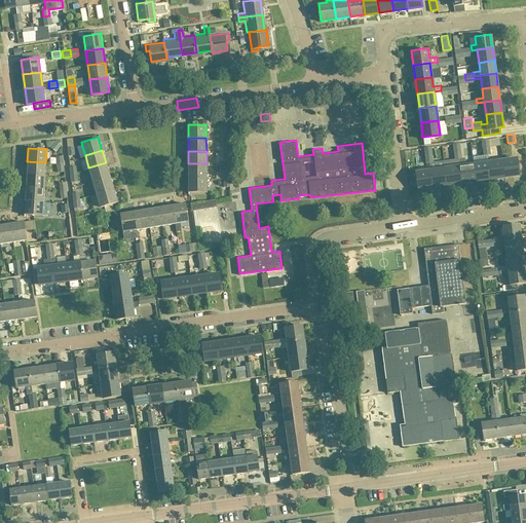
[(517,156),(501,158),(504,176),(519,174),(517,156)]
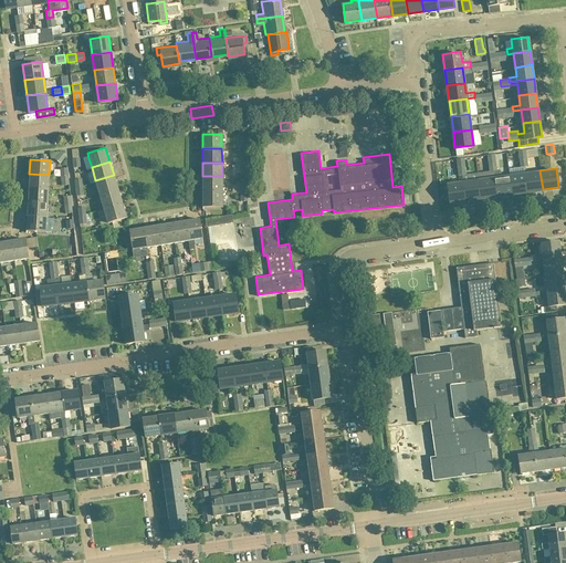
[(540,170),(524,173),(527,191),(543,189),(540,170)]
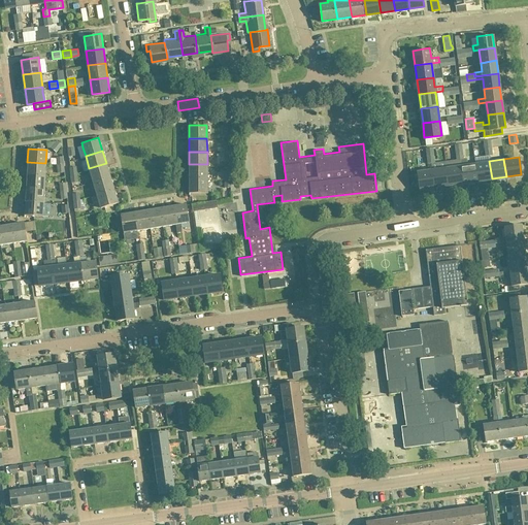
[(489,161),(474,163),(477,181),(492,178),(489,161)]
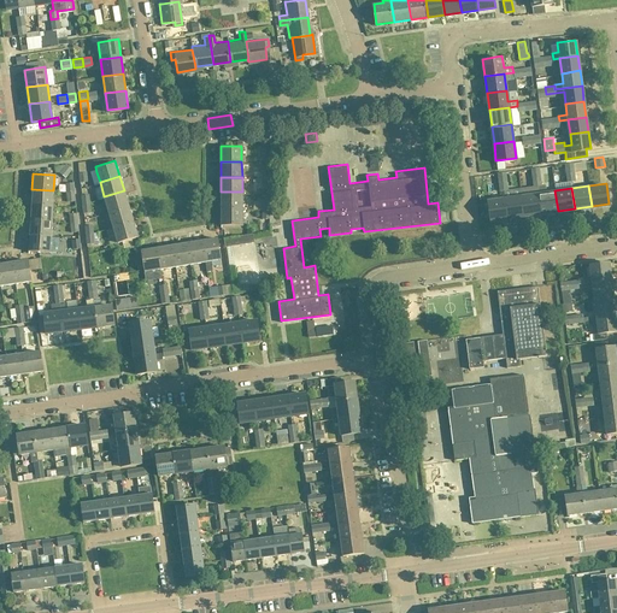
[(31,189),(31,205),(52,206),(53,190),(31,189)]
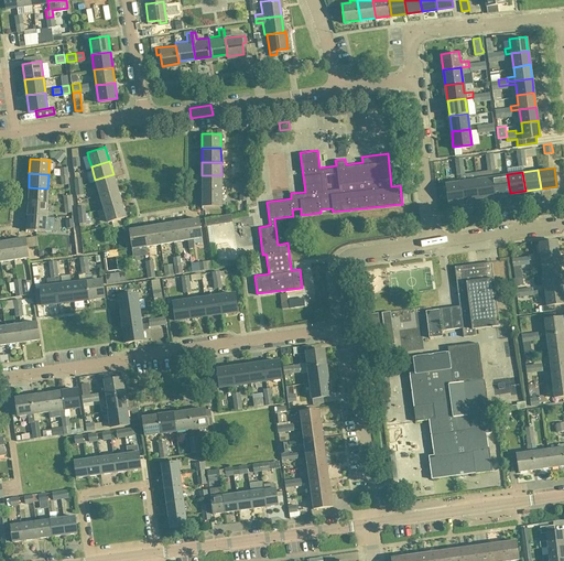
[(99,193),(118,187),(114,174),(95,180),(99,193)]
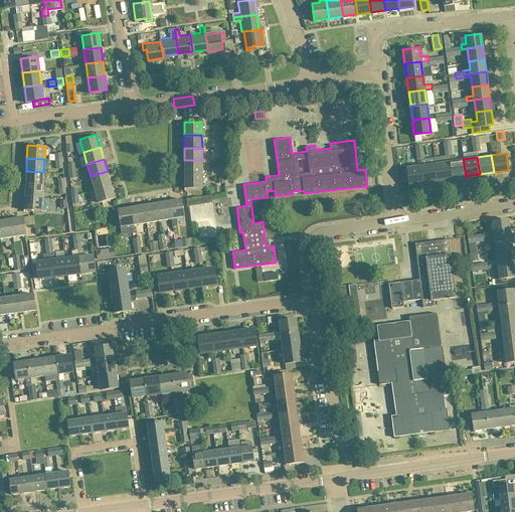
[(463,159),(449,161),(452,177),(466,176),(463,159)]
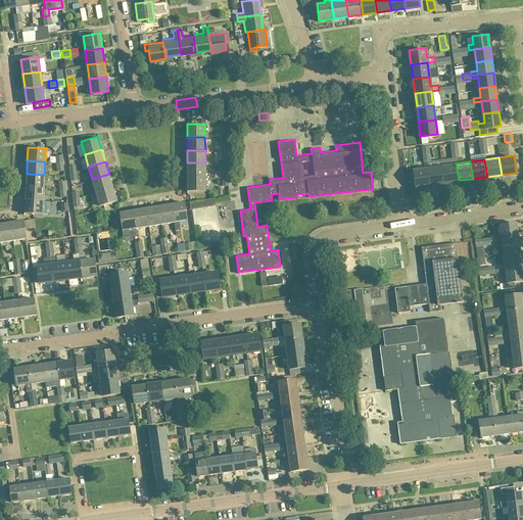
[(187,176),(205,176),(205,162),(187,162),(187,176)]
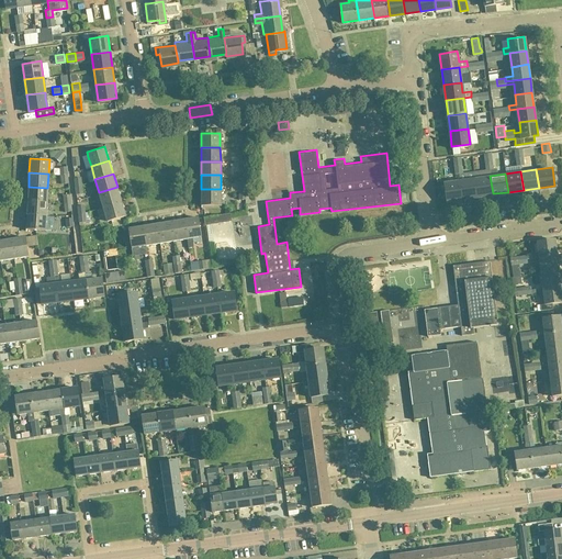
[(490,176),(474,178),(478,196),(493,193),(490,176)]
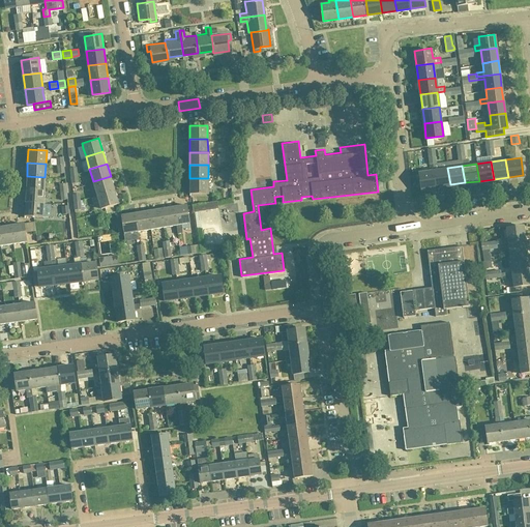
[(447,168),(433,170),(436,186),(450,184),(447,168)]
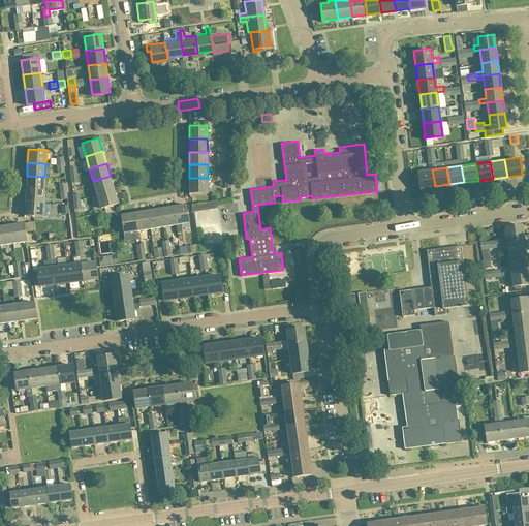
[(435,186),(432,169),(417,172),(419,188),(435,186)]
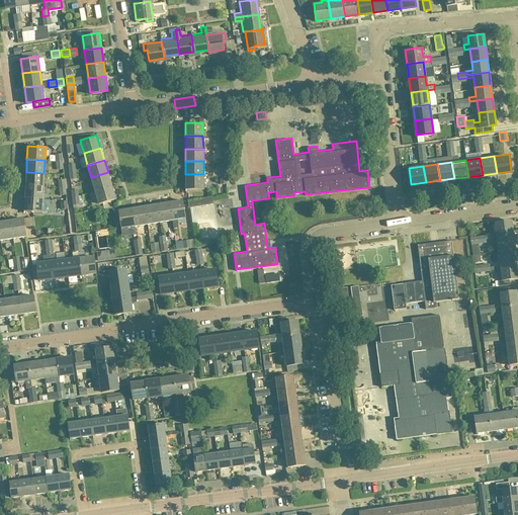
[(26,172),(25,184),(44,185),(44,173),(26,172)]
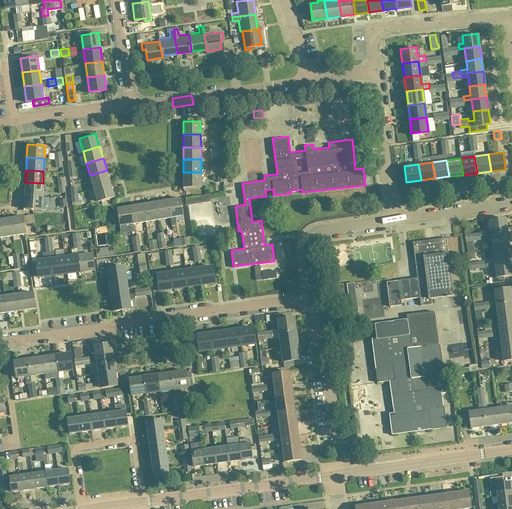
[(90,175),(94,187),(110,182),(107,170),(90,175)]
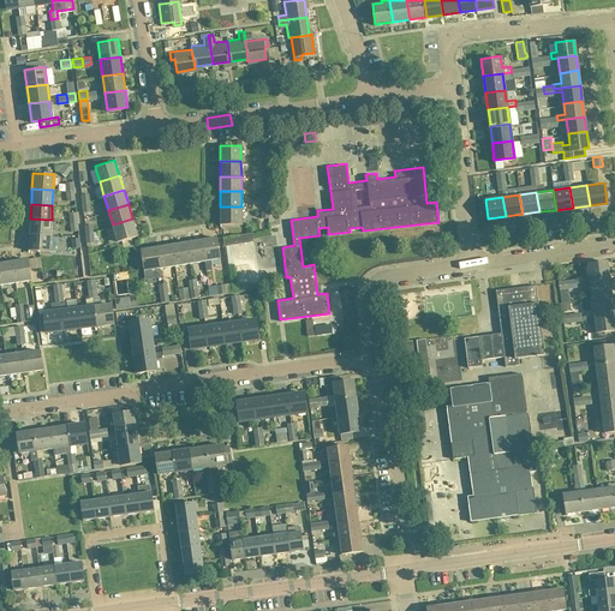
[(242,207),(220,207),(220,222),(242,222),(242,207)]
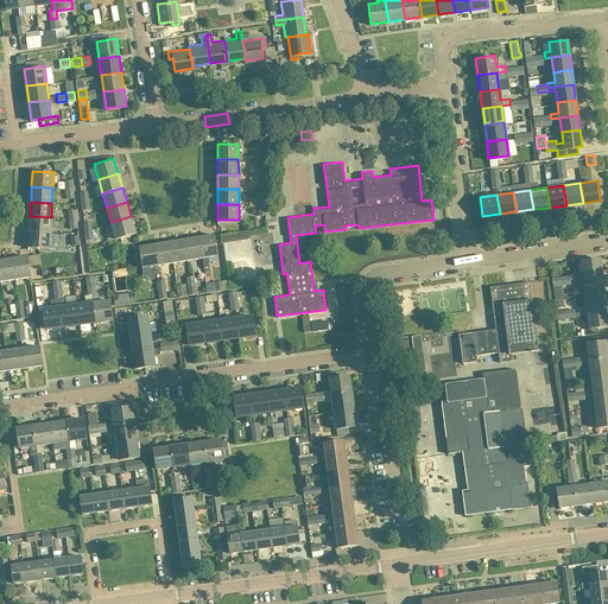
[(30,216),(29,231),(50,233),(51,217),(30,216)]
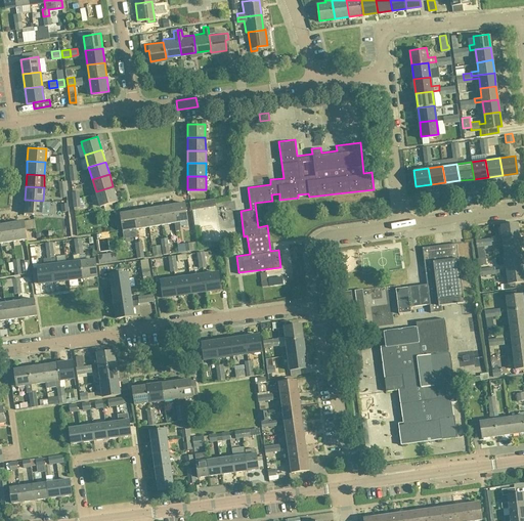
[(113,186),(96,191),(100,205),(117,200),(113,186)]
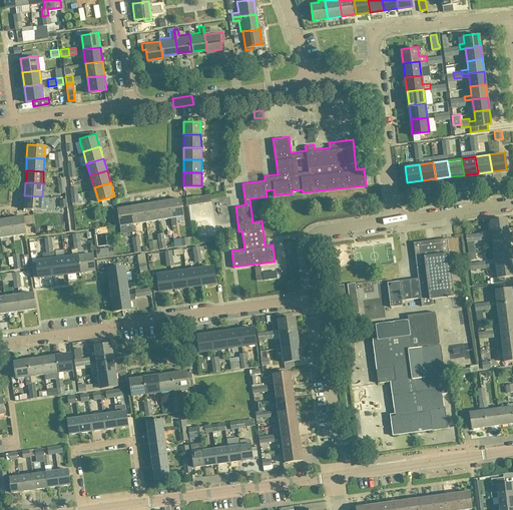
[(185,196),(187,203),(210,200),(209,192),(185,196)]
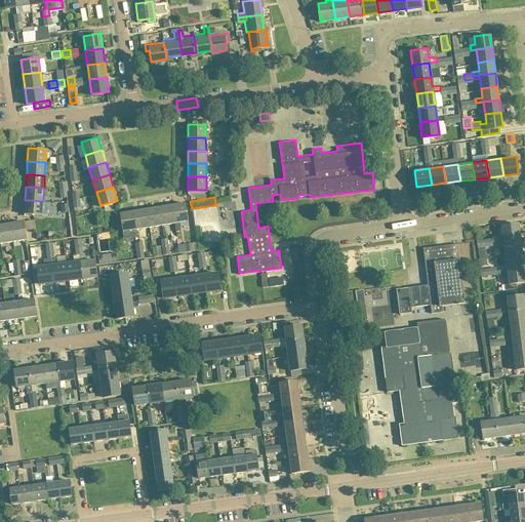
[(43,201),(25,200),(24,213),(42,214),(43,201)]
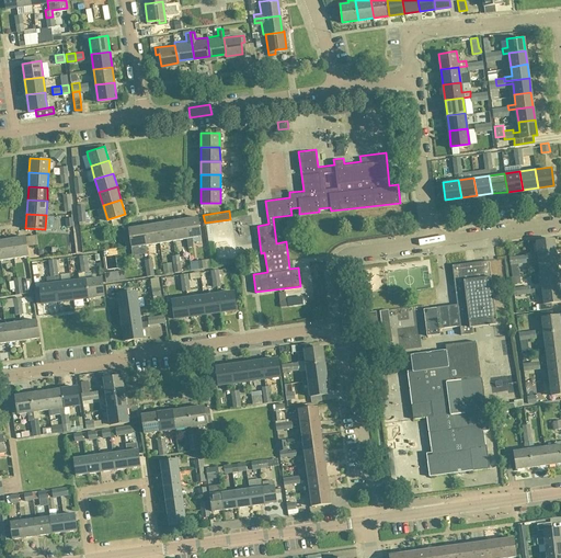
[(183,217),(186,237),(187,245),(193,245),(192,236),(201,234),(197,215),(183,217)]
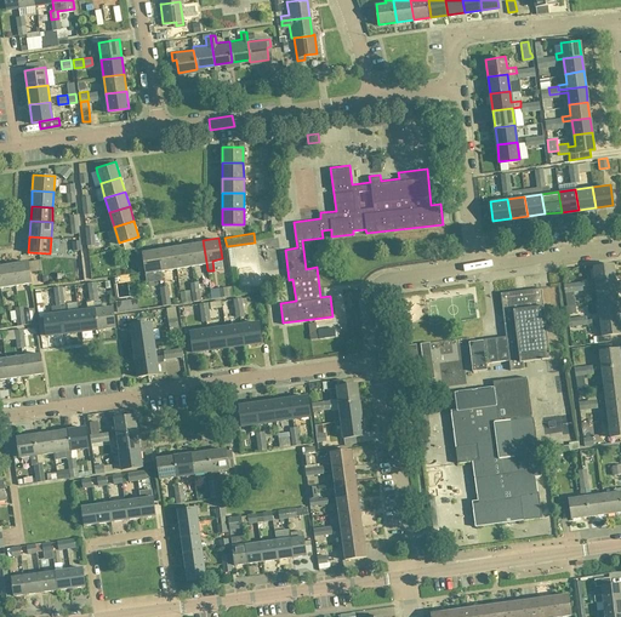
[(206,262),(203,240),(188,244),(192,264),(206,262)]
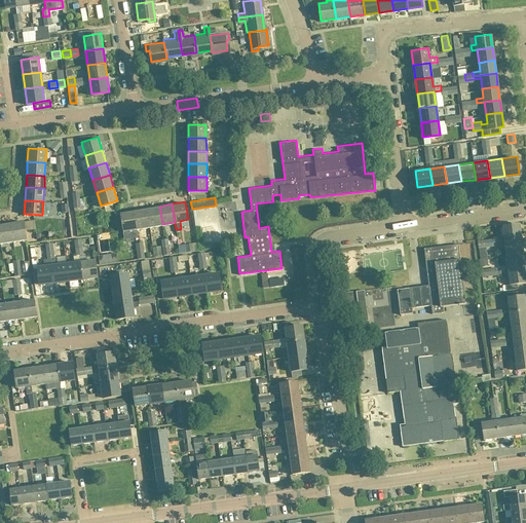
[(198,224),(203,223),(201,213),(219,210),(218,206),(195,210),(198,224)]
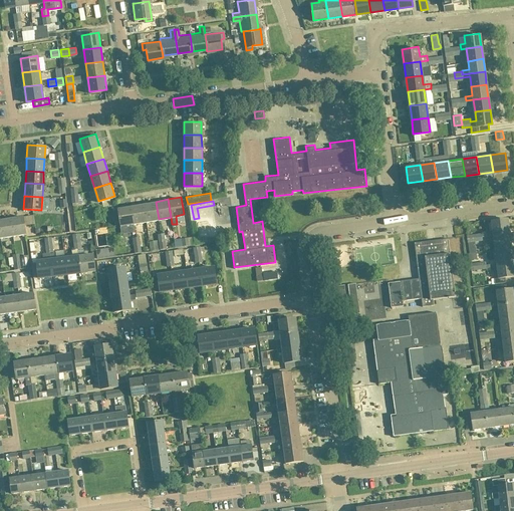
[(159,219),(156,202),(143,204),(146,221),(159,219)]
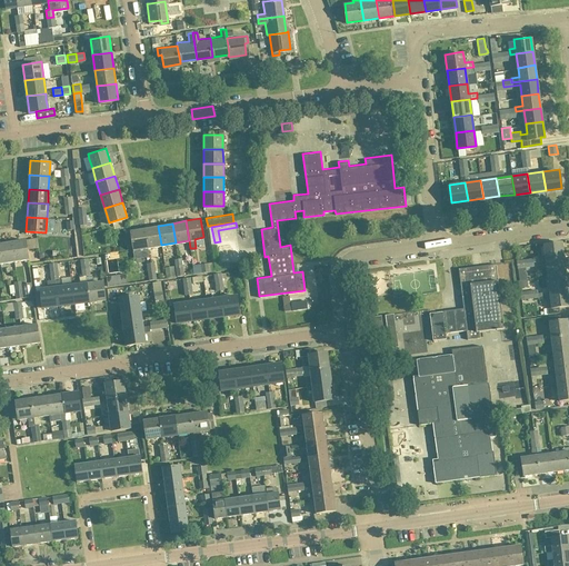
[(145,228),(148,247),(161,245),(158,226),(145,228)]
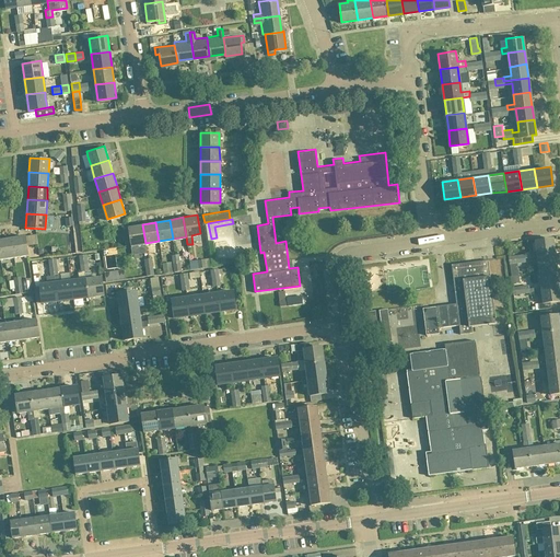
[(146,243),(142,224),(128,227),(131,245),(146,243)]
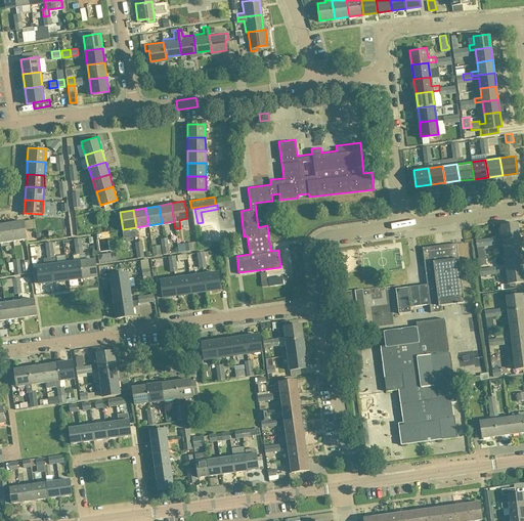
[(24,220),(10,222),(12,240),(26,237),(24,220)]
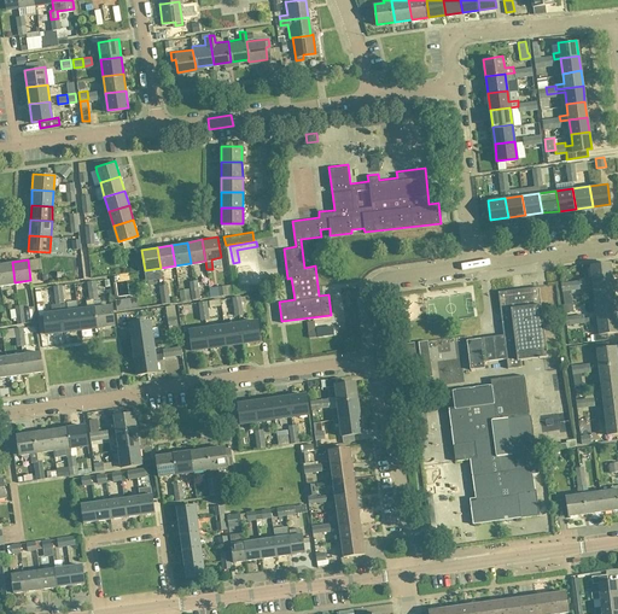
[(12,262),(0,263),(0,284),(15,282),(12,262)]
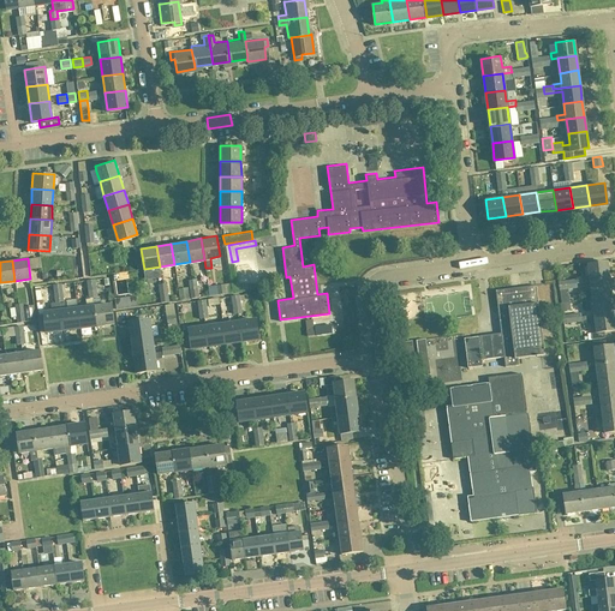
[(589,280),(609,277),(607,261),(587,263),(589,280)]
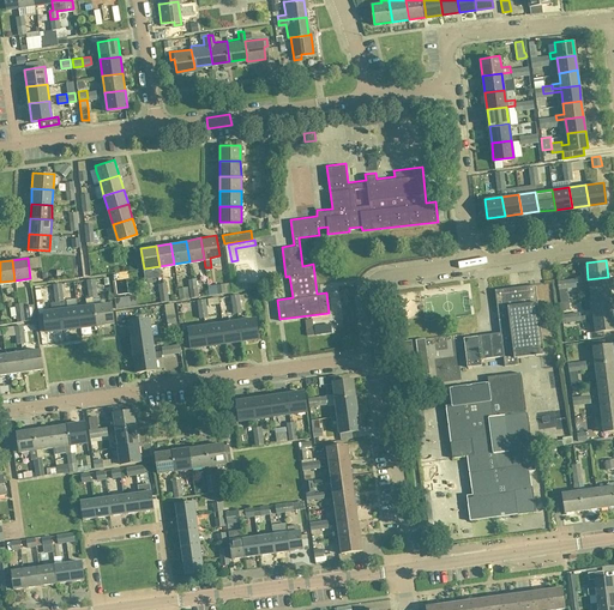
[(608,277),(588,279),(590,296),(611,294),(608,277)]
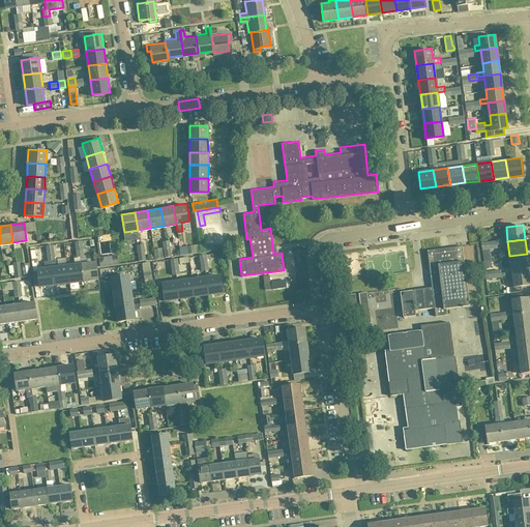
[(427,250),(432,286),(413,288),(415,309),(434,306),(435,315),(447,313),(446,308),(469,304),(462,244),(427,250)]
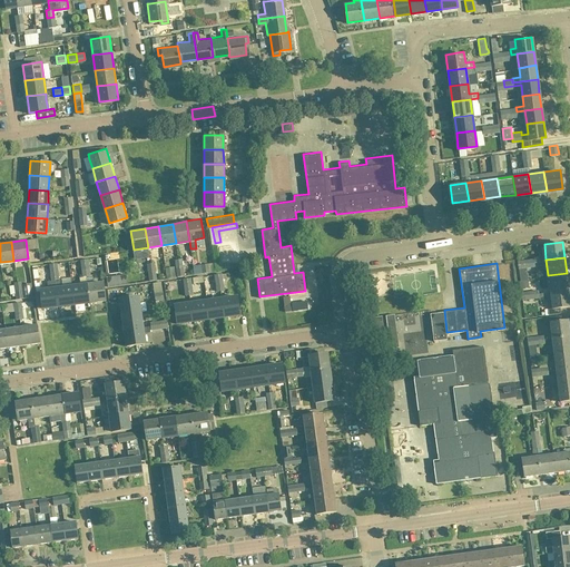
[(107,285),(127,282),(126,273),(106,276),(107,285)]
